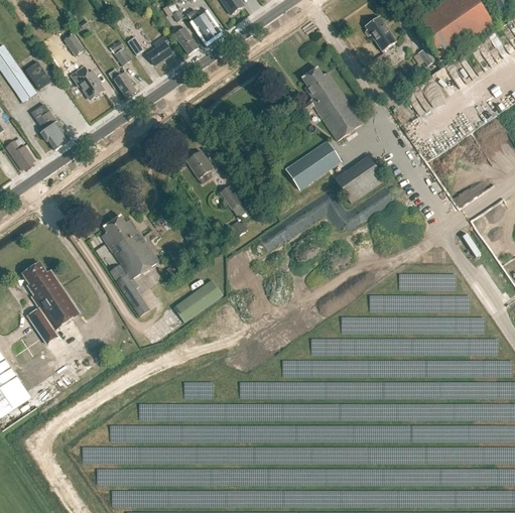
[(163,11),(172,5),(169,0),(163,0),(158,4),(163,11)]
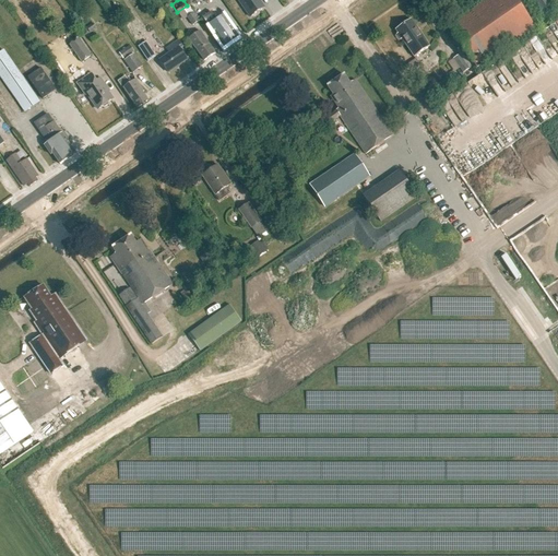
[(238,0),(249,15),(263,6),(259,0),(238,0)]
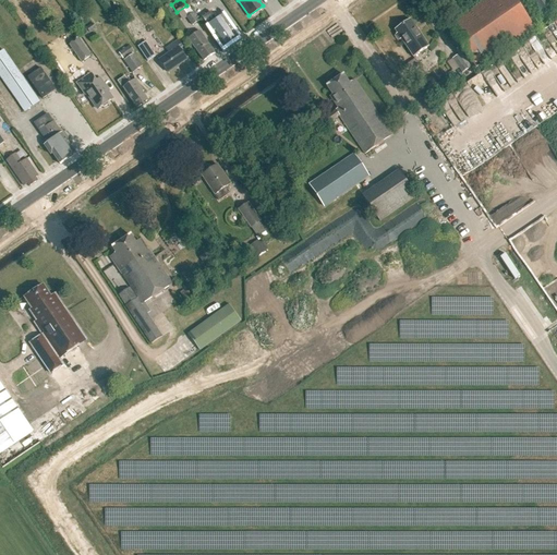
[(468,58),(529,25),(516,0),(473,0),(445,15),(468,58)]
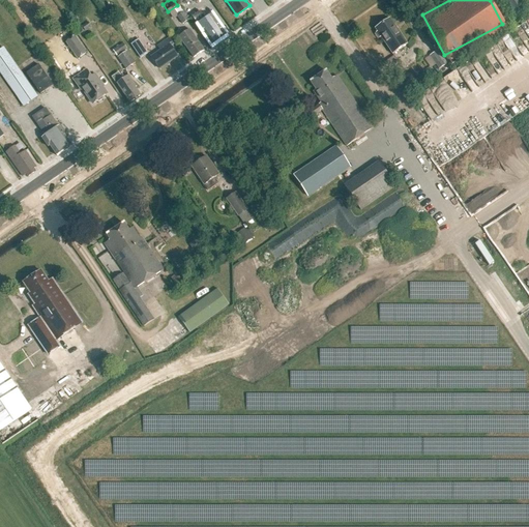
[(499,0),(509,15),(527,2),(525,0),(499,0)]
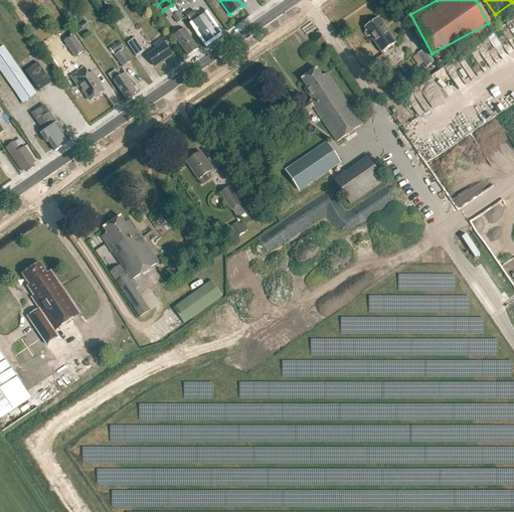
[(186,14),(195,27),(205,42),(219,33),(209,18),(204,11),(198,15),(193,9),(186,14)]
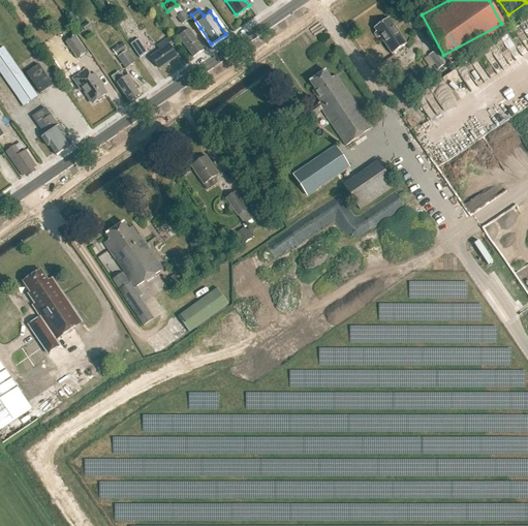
[(176,16),(181,23),(187,19),(182,11),(176,16)]
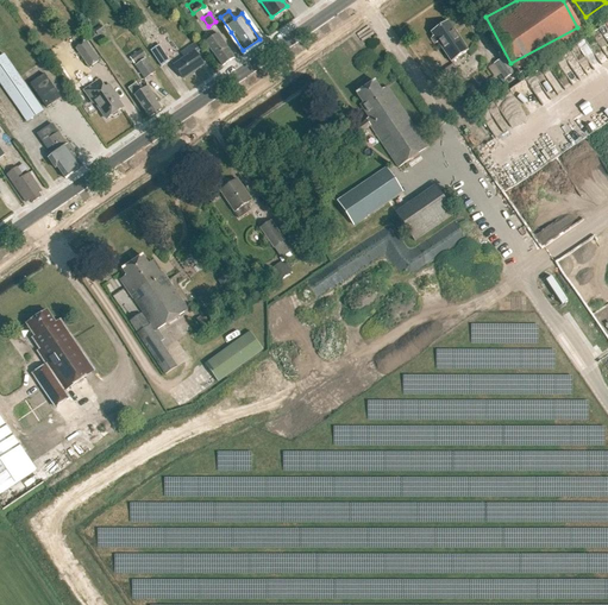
[(437,41),(450,60),(468,48),(447,18),(430,30),(432,35),(431,36),(436,41),(437,41)]
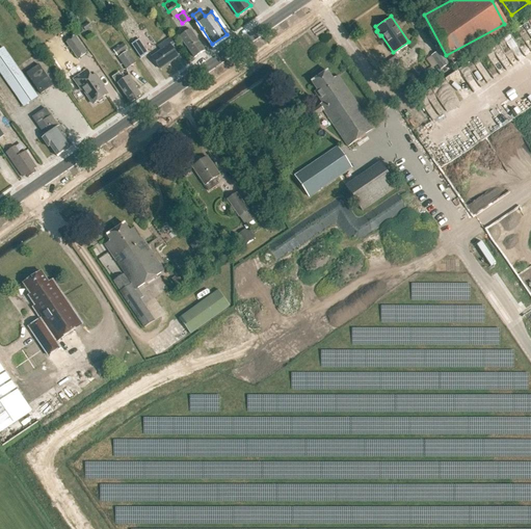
[(81,23),(87,32),(91,30),(88,25),(90,24),(86,19),(81,23)]
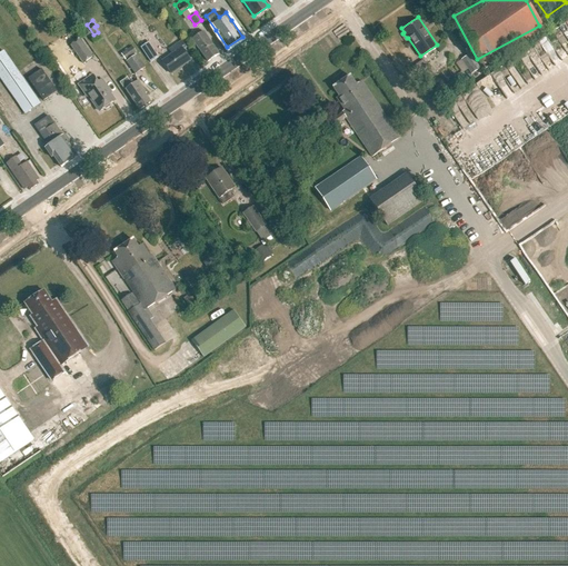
[(133,33),(142,29),(139,21),(130,26),(133,33)]
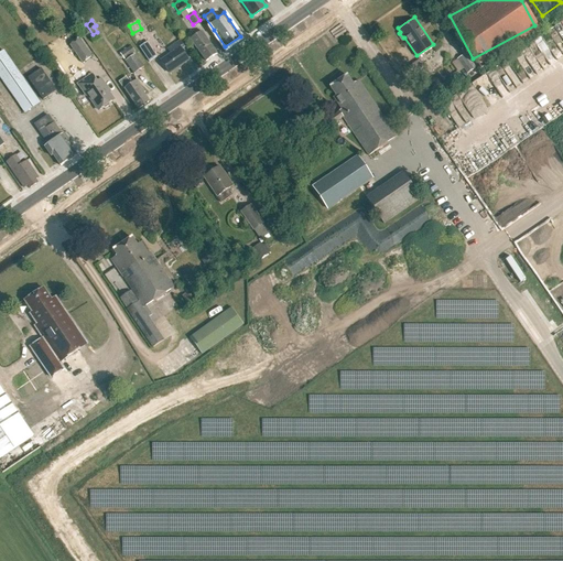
[(110,34),(117,30),(114,23),(106,27),(110,34)]
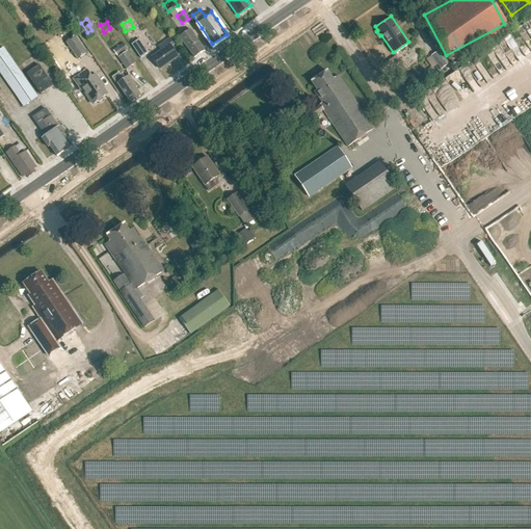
[(179,34),(193,55),(204,48),(189,27),(179,34)]
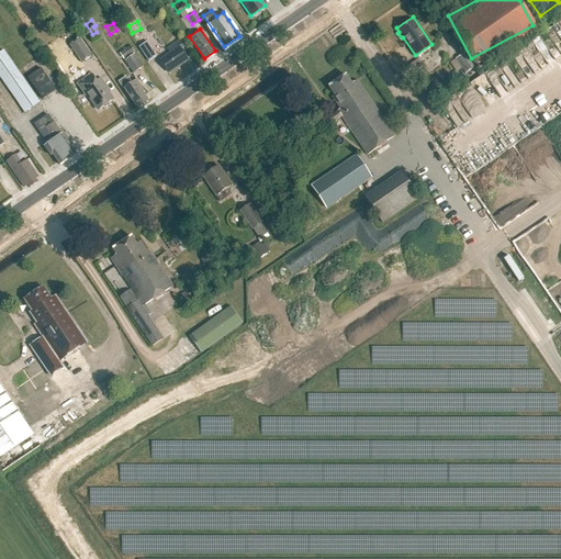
[(78,35),(69,41),(81,59),(91,53),(78,35)]
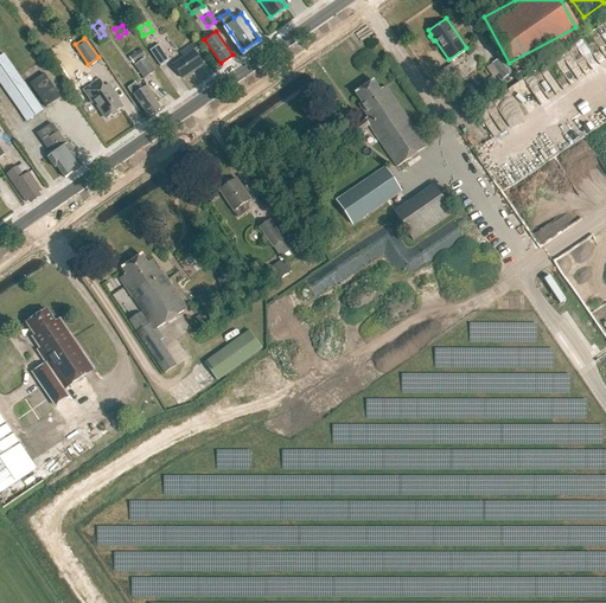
[(172,63),(182,76),(202,62),(195,50),(198,47),(193,40),(179,50),(183,55),(172,63)]
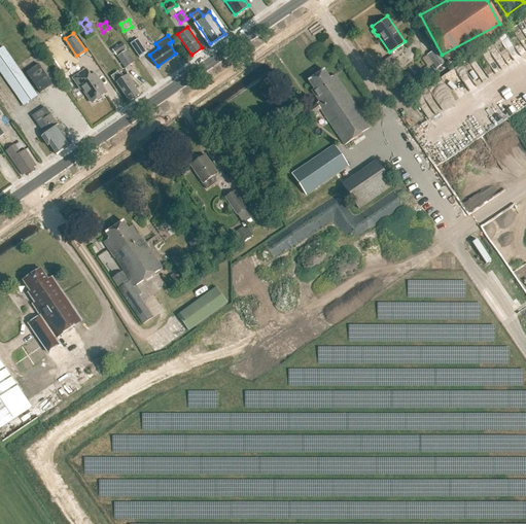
[(146,50),(137,36),(130,41),(139,56),(146,50)]
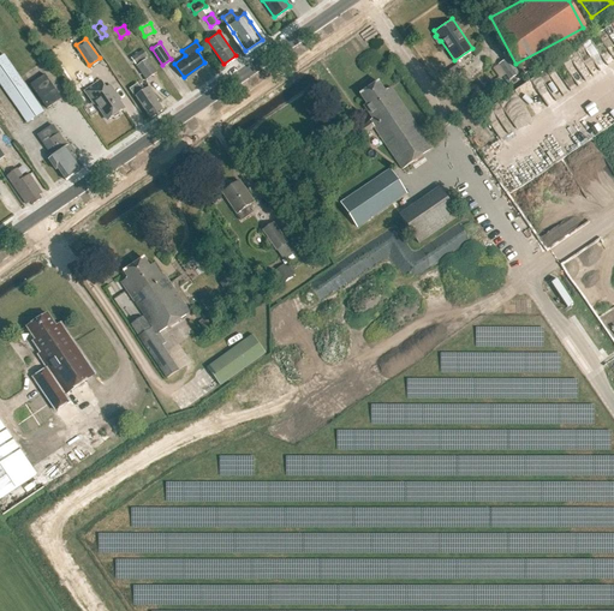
[(142,48),(131,55),(136,63),(147,55),(142,48)]
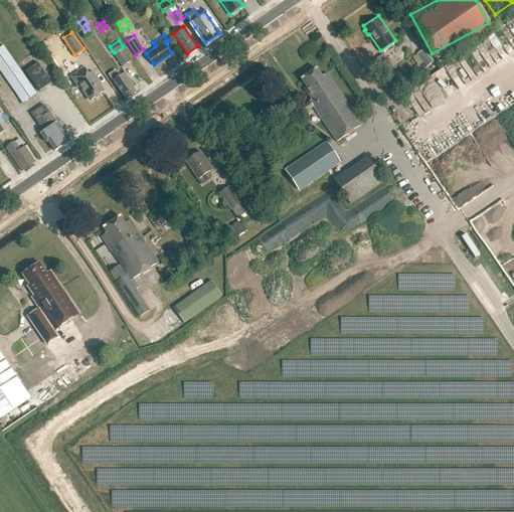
[(0,68),(21,101),(35,91),(2,44),(0,45),(0,68)]
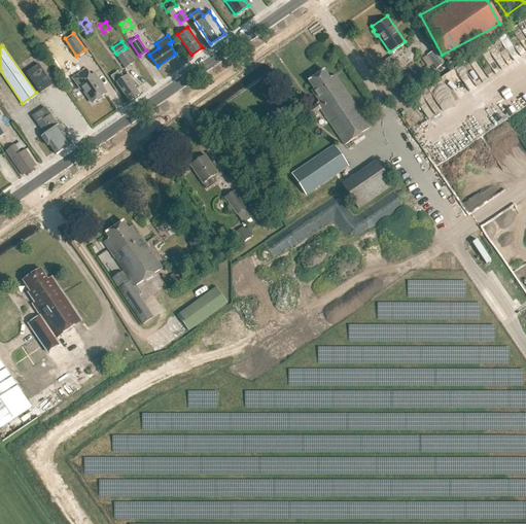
[(134,60),(126,47),(116,55),(125,66),(134,60)]
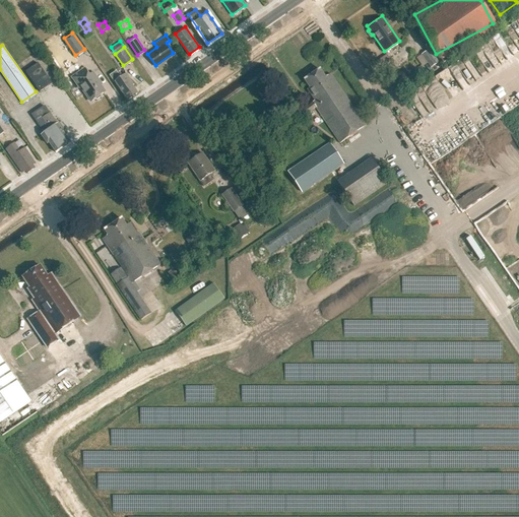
[(376,59),(386,73),(396,66),(386,52),(376,59)]
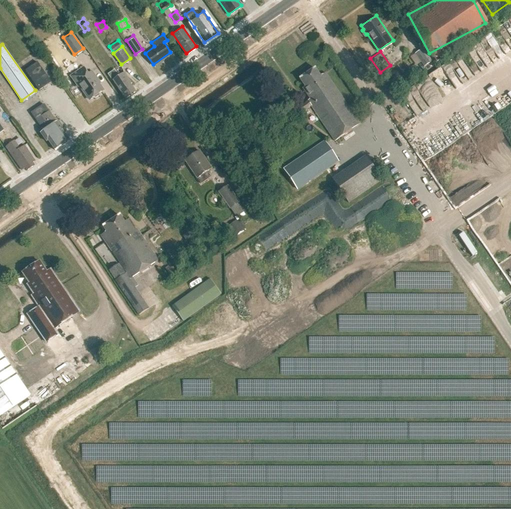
[(25,53),(16,58),(18,62),(27,56),(25,53)]
